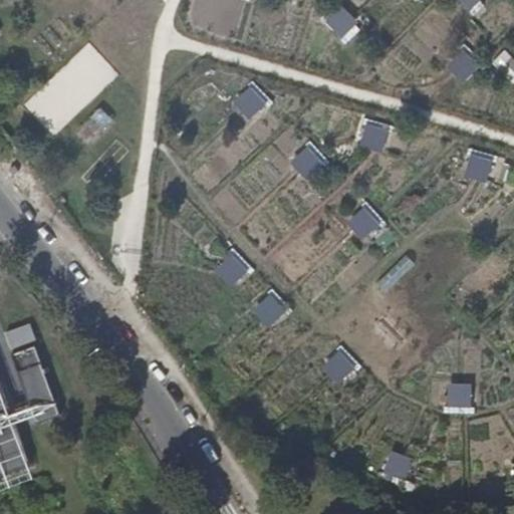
[(459,0),(469,12),(484,0),(459,0)]
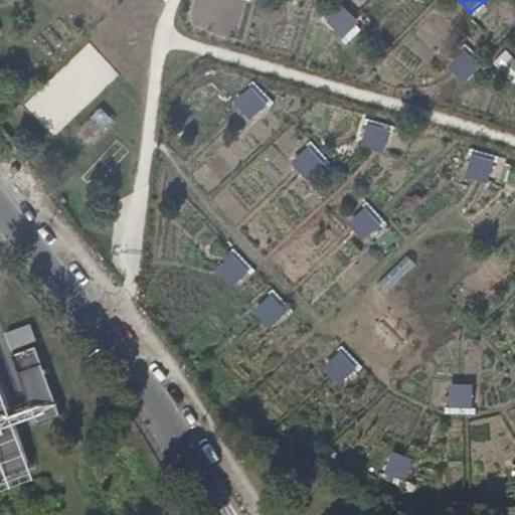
[(324,22),(342,40),(360,23),(343,5),(324,22)]
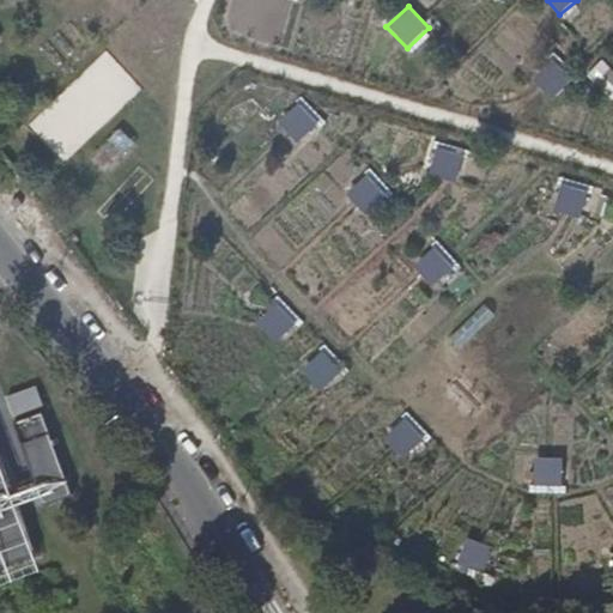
[(61,163),(143,90),(108,52),(26,125),(61,163)]
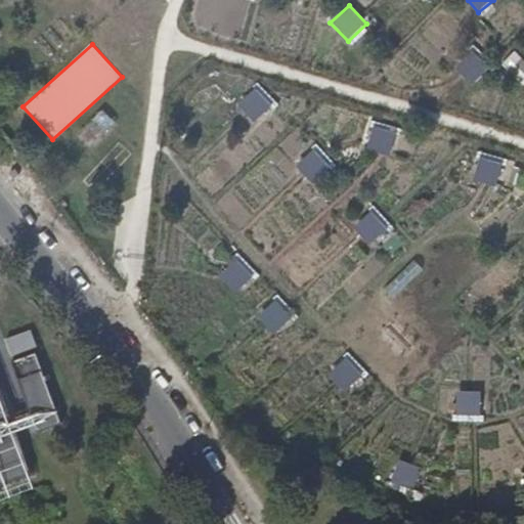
[(474,46),(455,67),(475,85),(493,64),(474,46)]
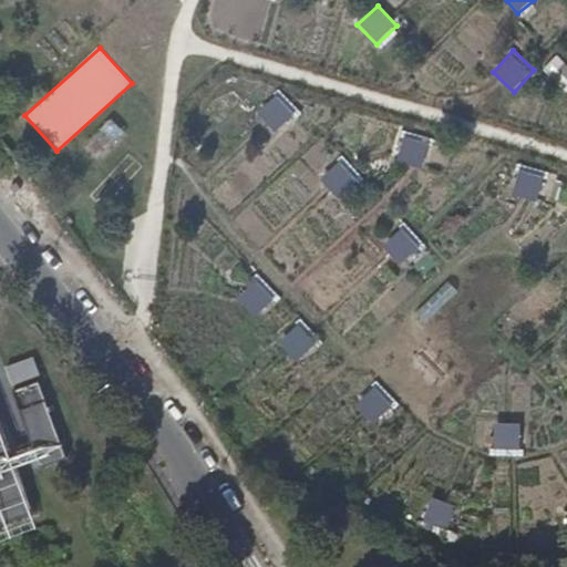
[(566,65),(564,63),(550,78),(566,92),(566,65)]
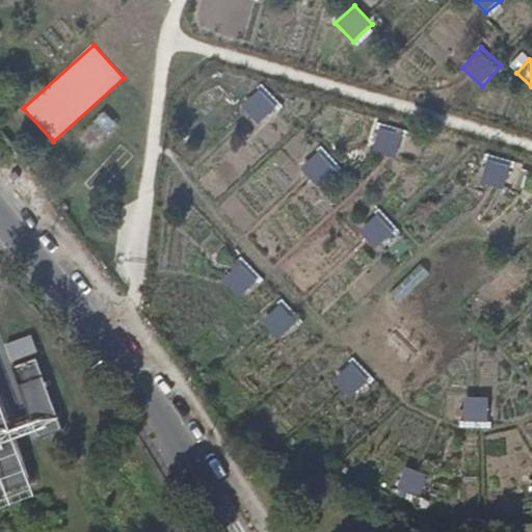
[(262,125),(281,104),(261,86),(242,106),(262,125)]
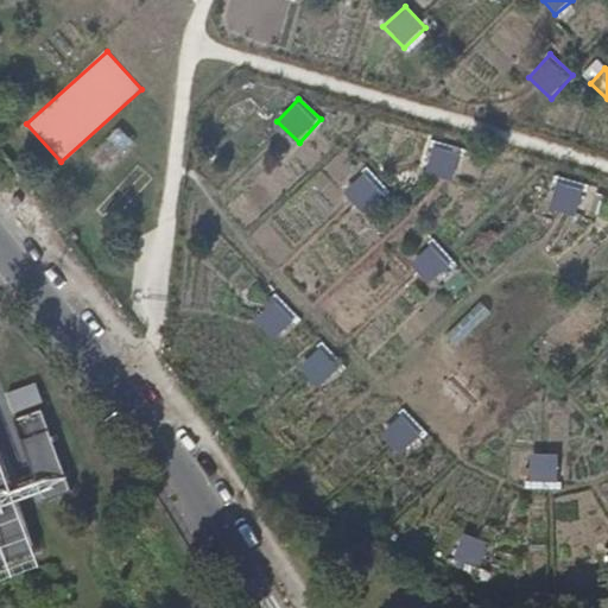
[(424,175),(453,182),(461,149),(434,141),(424,175)]
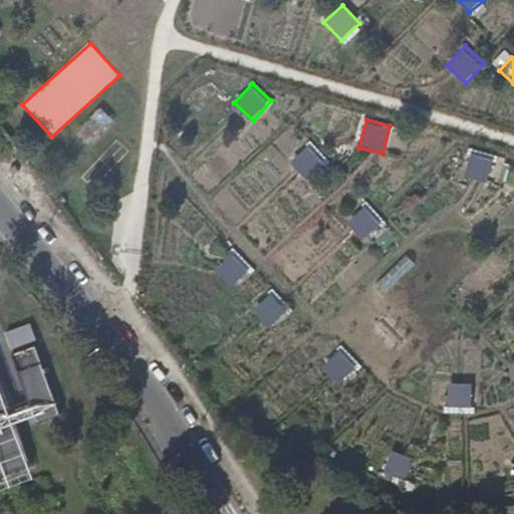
[(310,144),(290,162),(308,181),(328,163),(310,144)]
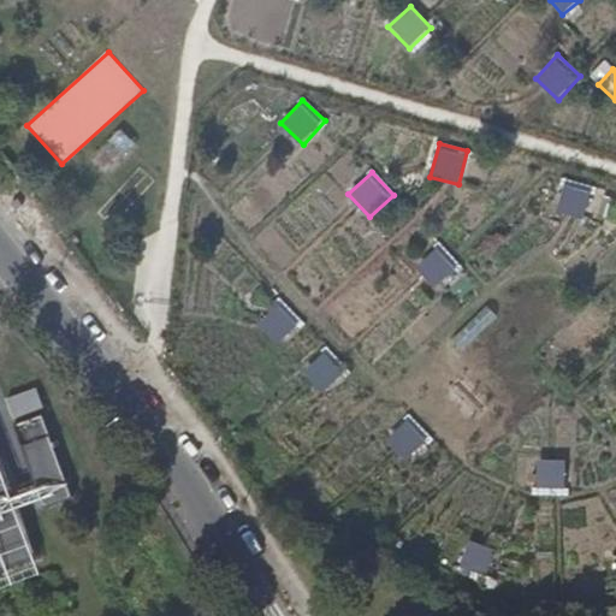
[(556,213),(585,220),(593,187),(564,181),(556,213)]
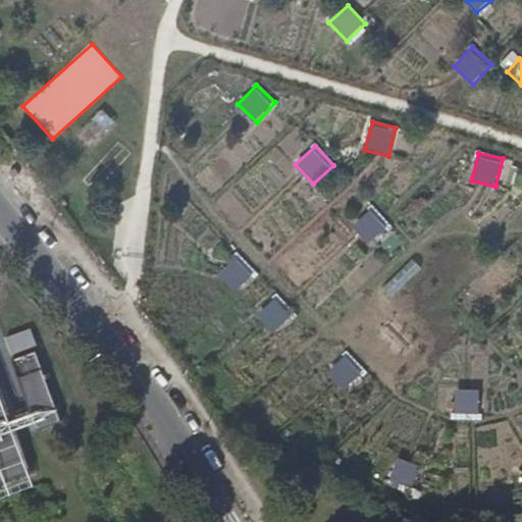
[(370,245),(389,224),(371,207),(352,227),(370,245)]
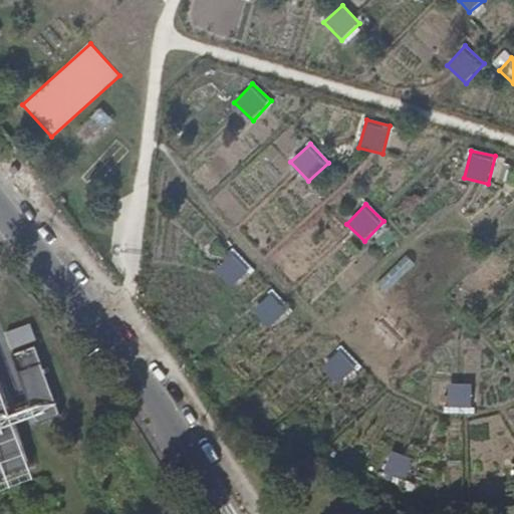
[(234,288),(252,268),(233,250),(214,271),(234,288)]
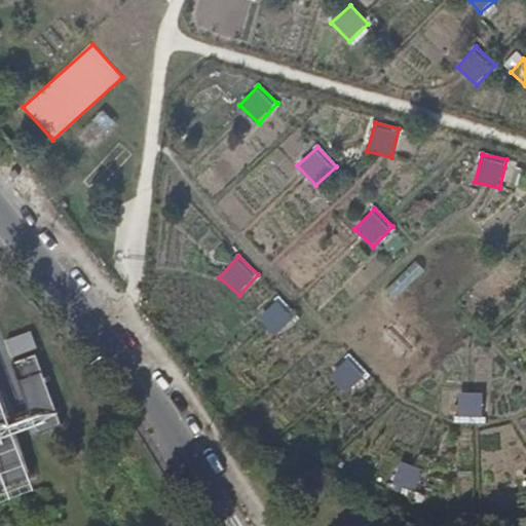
[(275,336),(298,317),(279,297),(258,316),(275,336)]
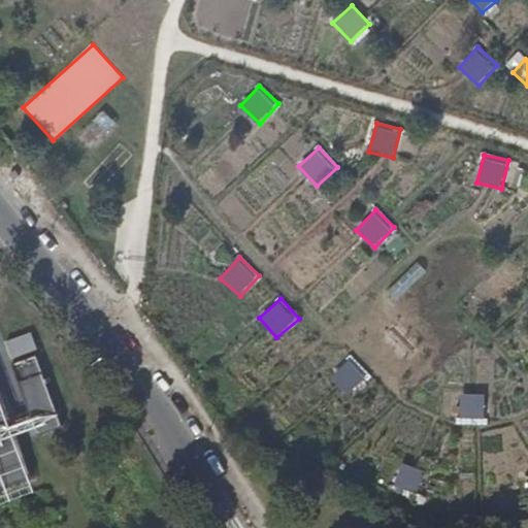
[(38,415),(0,303),(0,487),(57,467),(42,426),(36,428),(32,418),(38,415)]
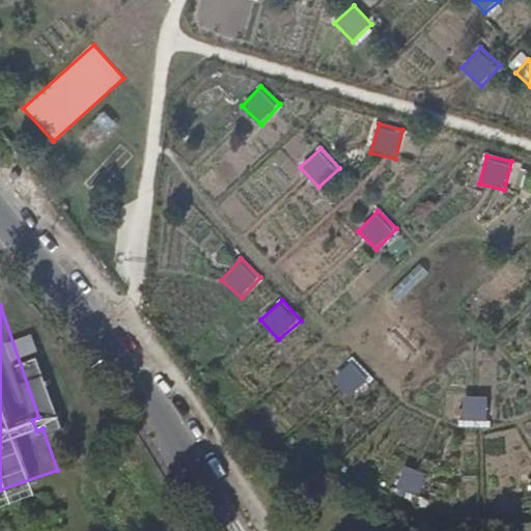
[(332,378),(351,397),(371,378),(353,358),(332,378)]
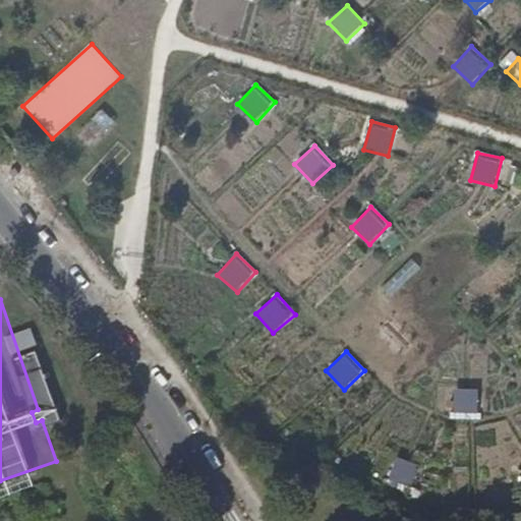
[(453,418),(479,419),(480,390),(454,389),(453,418)]
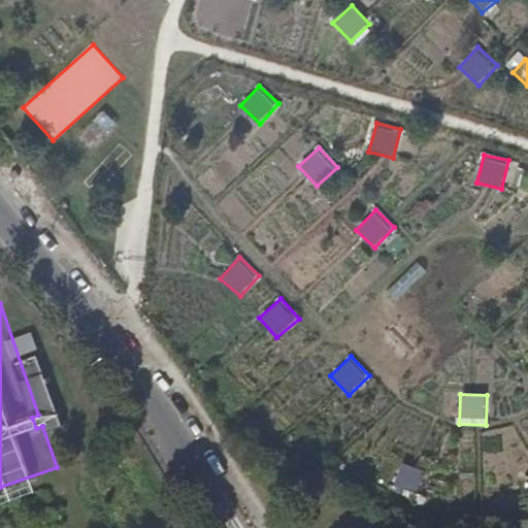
[(393,488),(416,496),(425,471),(401,463),(393,488)]
